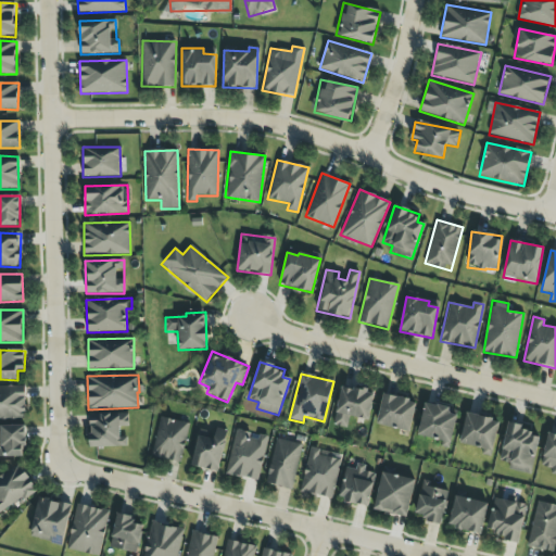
[(25,386),(0,386),(0,419),(26,419),(25,386)]
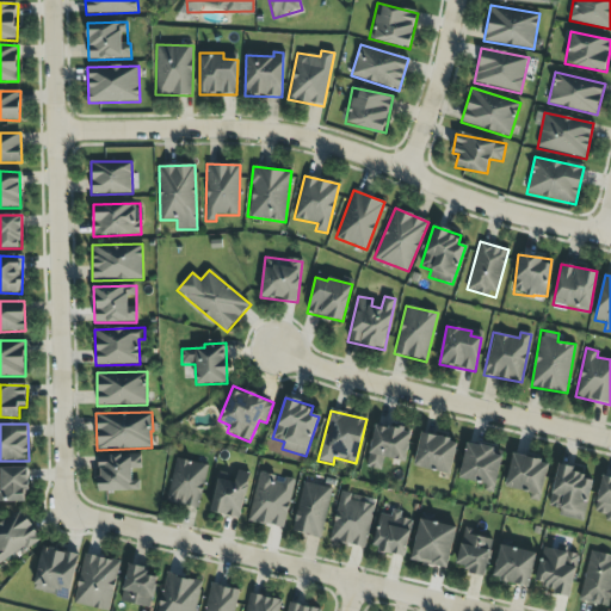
[(405,462),(411,432),(375,424),(365,467),(382,470),(384,458),(405,462)]
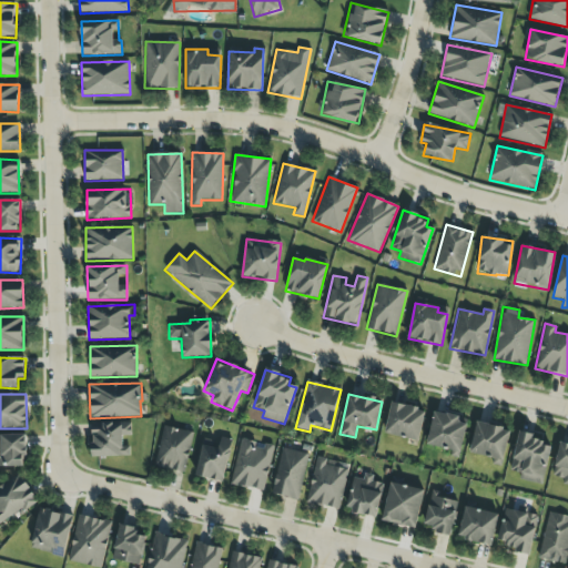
[(419,442),(426,411),(392,403),(385,434),(419,442)]
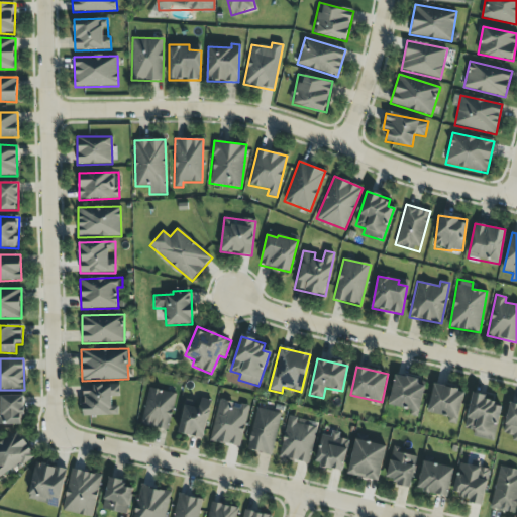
[(418,417),(426,382),(395,376),(389,405),(411,410),(410,415),(418,417)]
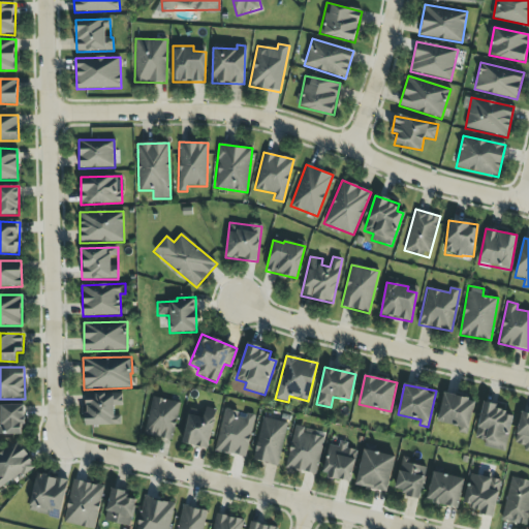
[(475,401),(444,393),(437,423),(468,431),(475,401)]
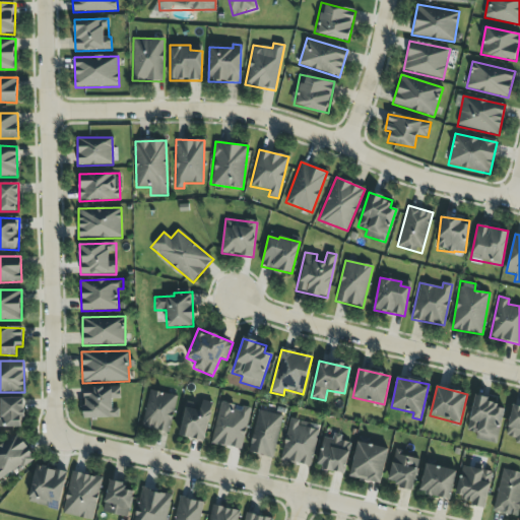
[(84,419),(119,417),(119,409),(113,409),(112,399),(120,399),(120,387),(83,388),(84,419)]
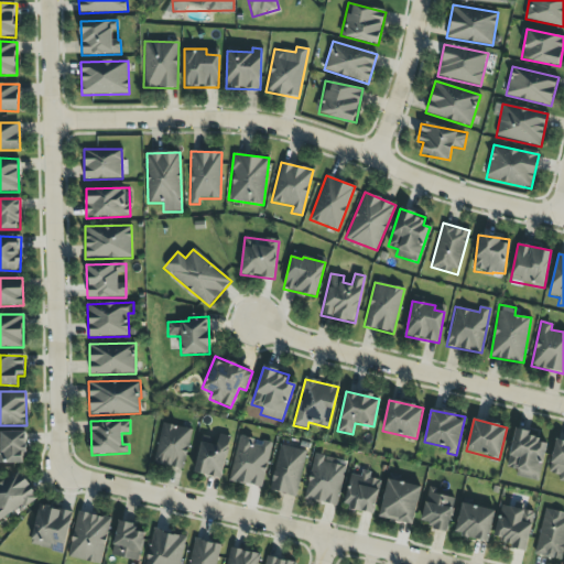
[(193,430),(163,423),(153,463),(183,470),(193,430)]
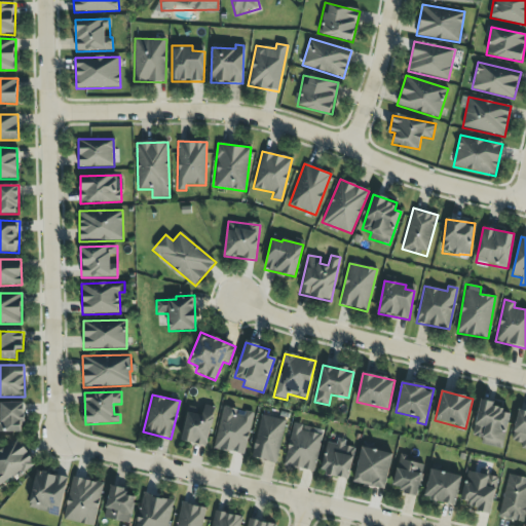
[(473,437),(482,439),(481,444),(502,449),(510,414),(502,413),(504,406),(481,401),(473,437)]
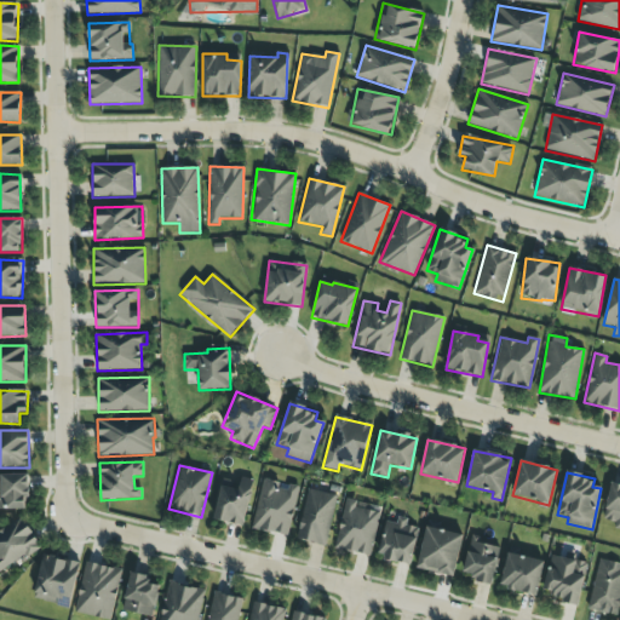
[(0,509),(28,510),(28,475),(0,475),(0,509)]
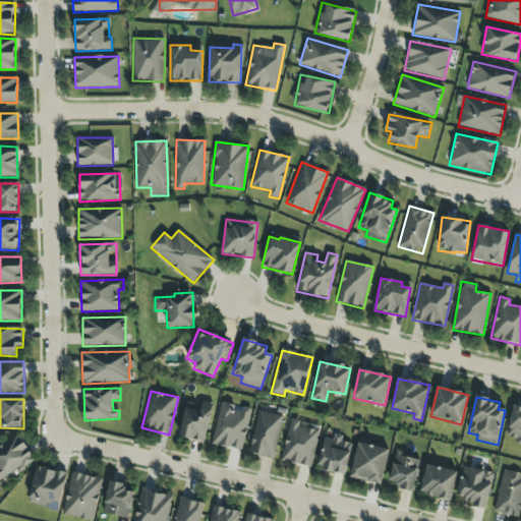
[(199,412),(185,409),(179,437),(205,443),(213,404),(201,401),(199,412)]
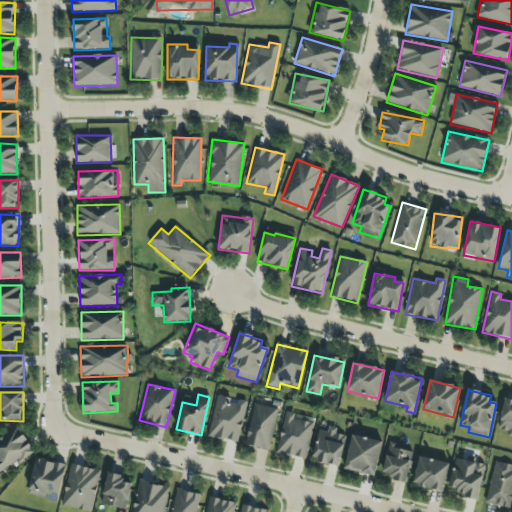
[(238,443),(246,402),(235,400),(235,399),(216,395),(207,436),(238,443)]
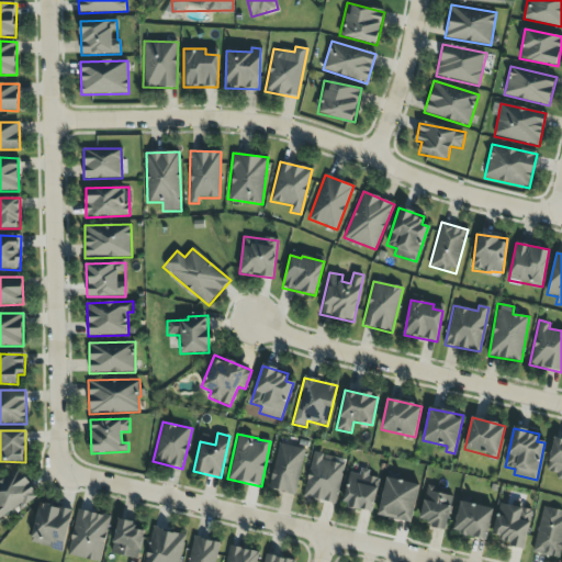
[(561,439),(553,438),(546,473),(561,476),(561,439)]
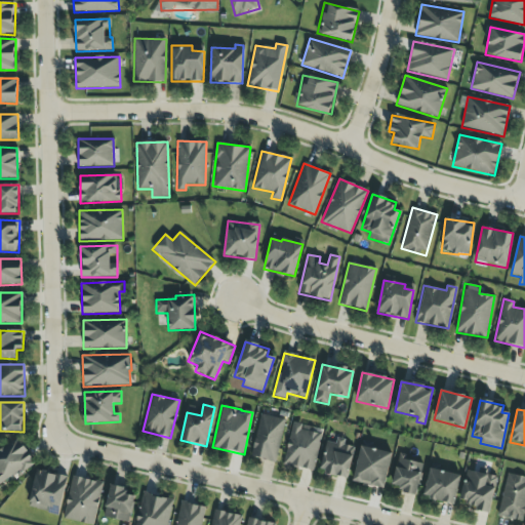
[(283,418),(258,414),(252,458),(277,462),(283,418)]
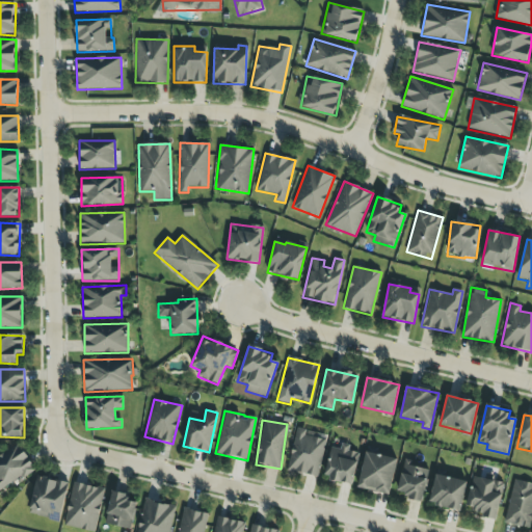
[(325,433),(294,429),(287,472),(319,477),(325,433)]
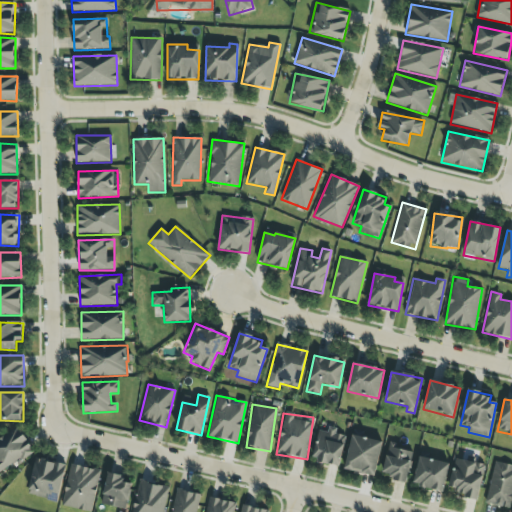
[(0,472),(34,451),(18,426),(0,437),(0,472)]
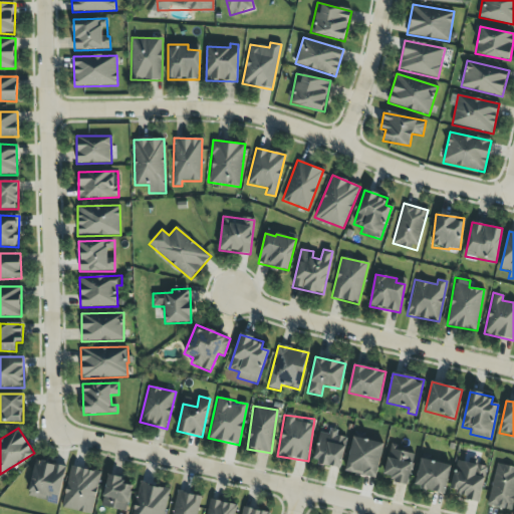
[(341,467),(346,435),(329,433),(329,434),(318,433),(314,464),(341,467)]
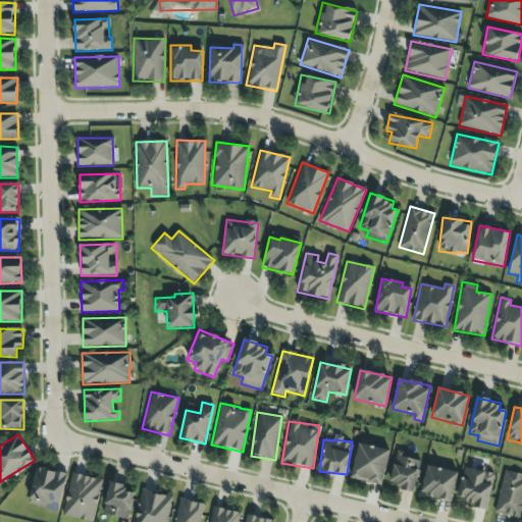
[(389,450),(358,444),(351,478),(382,485),(389,450)]
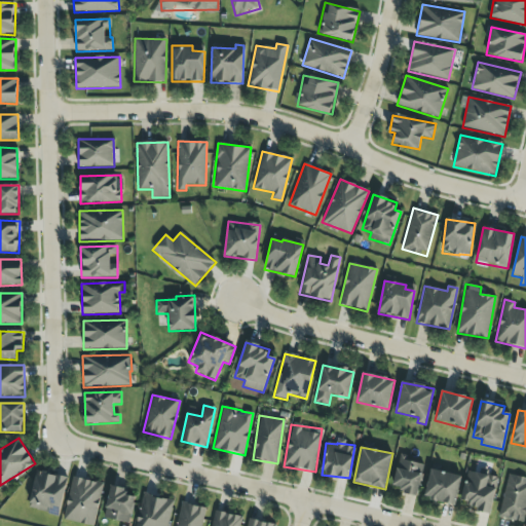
[(424,463),(400,457),(392,485),(402,488),(401,493),(416,497),(424,463)]
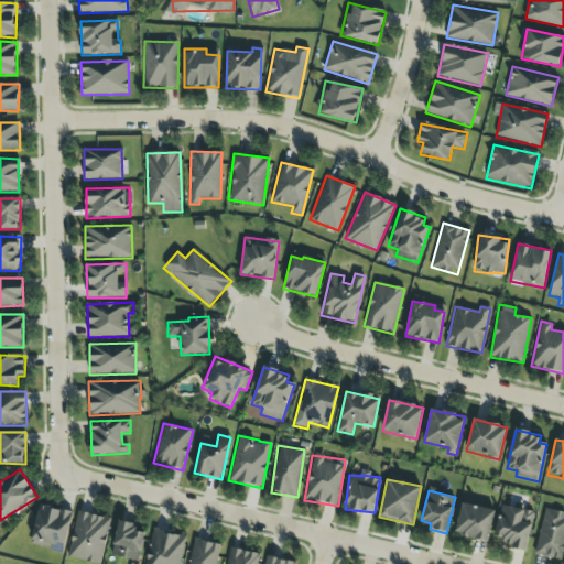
[(489,541),(495,510),(461,503),(455,534),(489,541)]
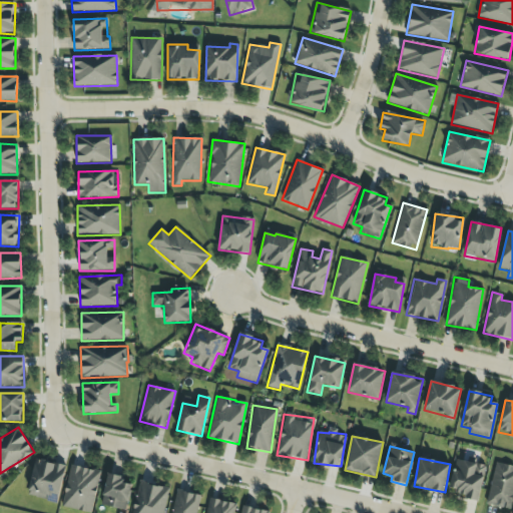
[(65,466),(35,459),(28,496),(58,503),(65,466)]
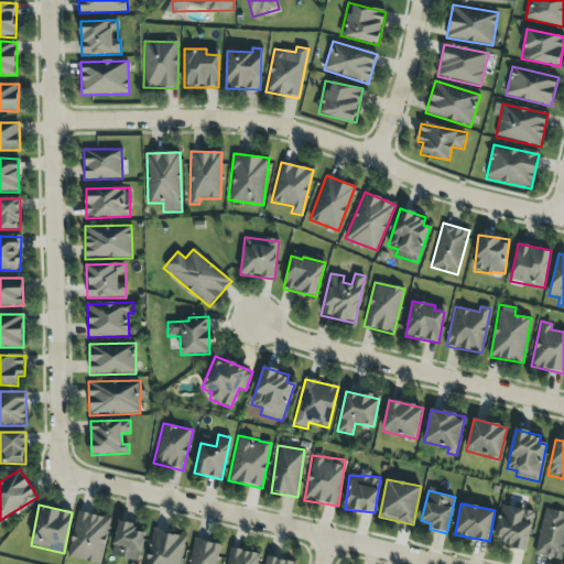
[(527,549),(534,512),(501,506),(494,542),(527,549)]
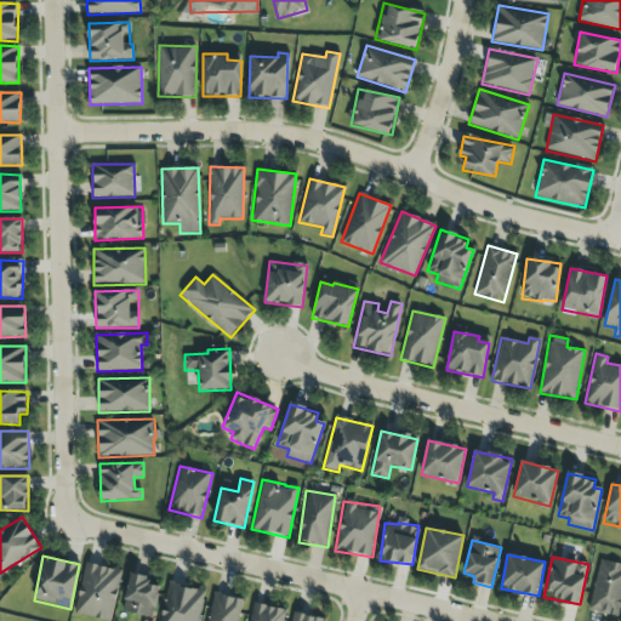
[(588,610),(619,617),(620,605),(620,565),(598,562),(588,610)]
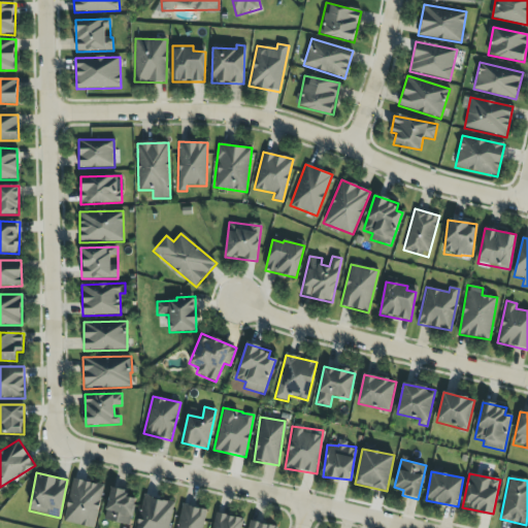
[(94,527),(103,486),(72,480),(64,522),(92,527),(94,527)]
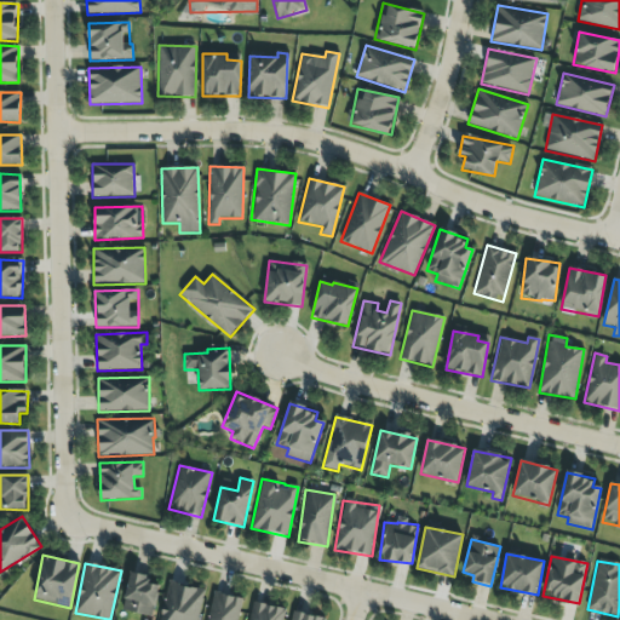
[(130,574),(122,610),(153,618),(160,581),(130,574)]
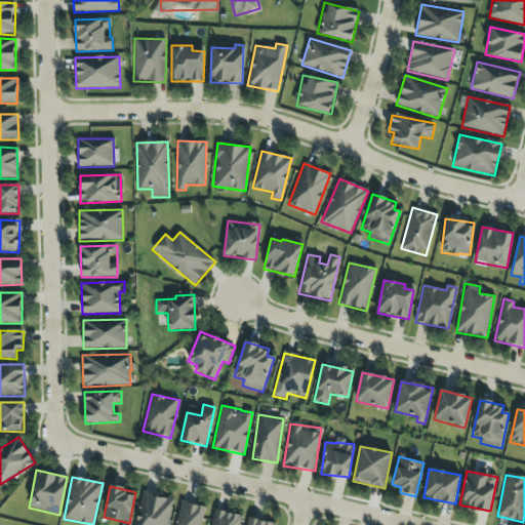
[(167,524),(173,499),(142,493),(134,524),(167,524)]
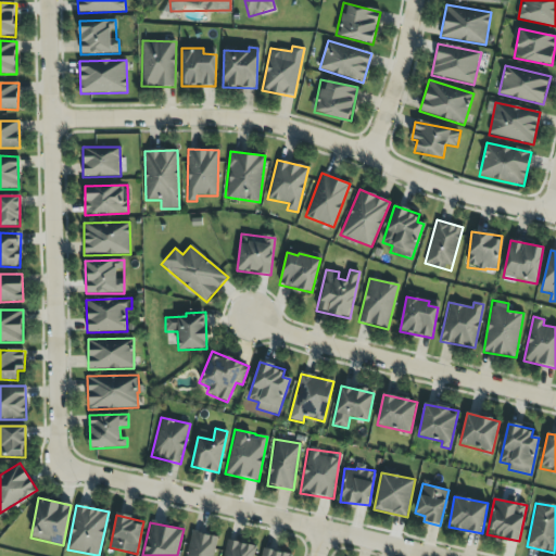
[(213,555),(217,536),(191,531),(185,555),(213,555)]
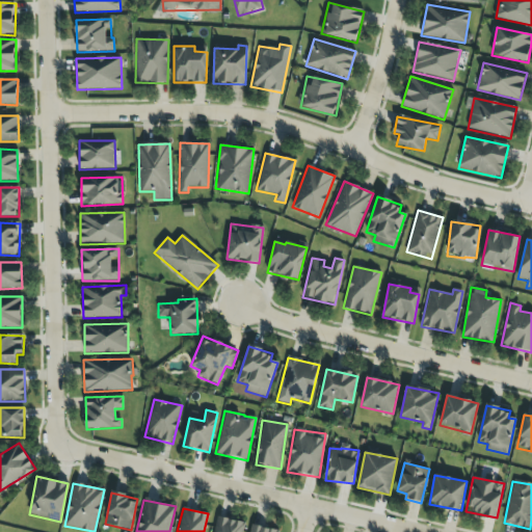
[(243,531),(245,523),(217,516),(213,531),(243,531)]
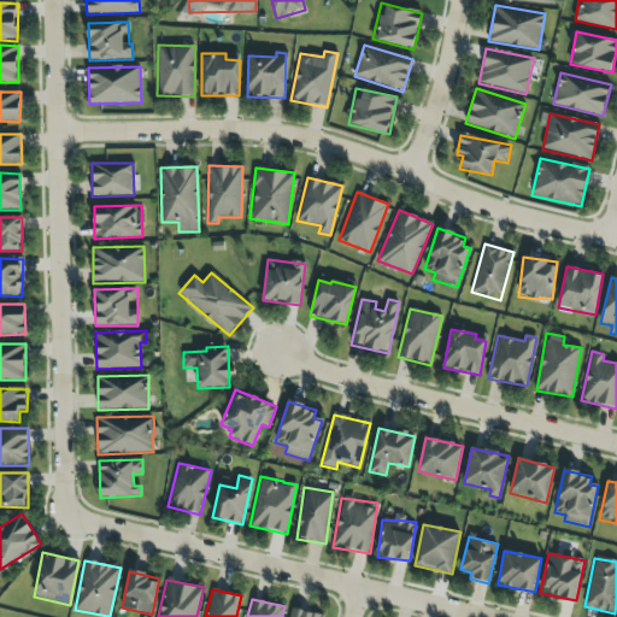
All buildings are outlined.
